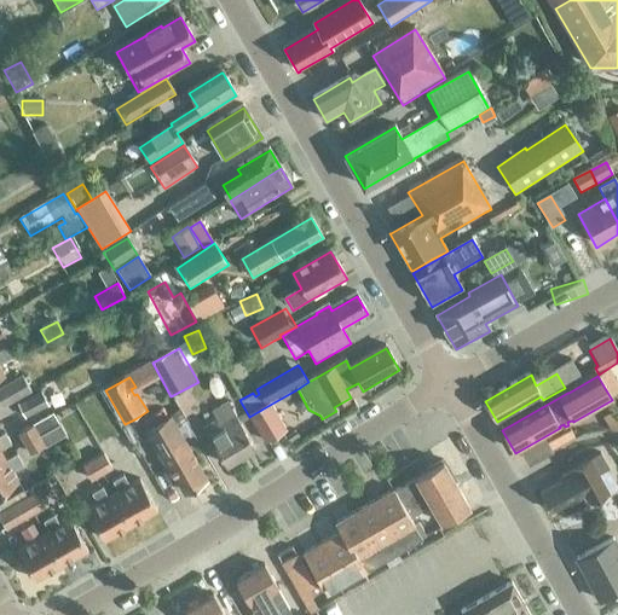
[(0,390),(0,404),(4,411),(32,394),(22,378),(0,390)]
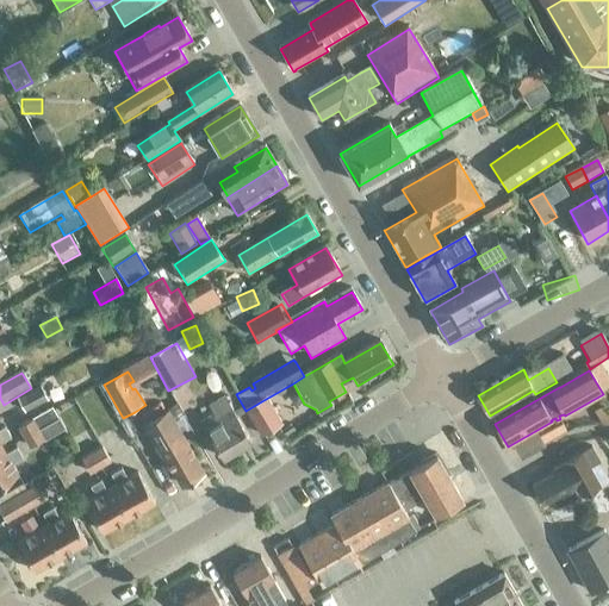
[(48,401),(42,387),(17,400),(24,413),(48,401)]
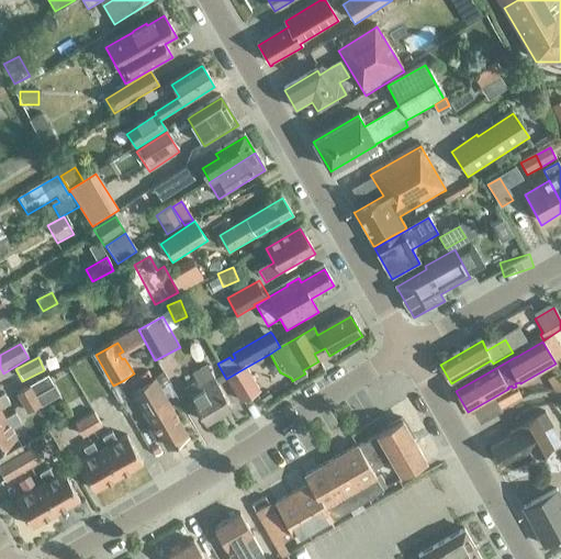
[(192,377),(197,383),(184,390),(205,425),(232,409),(208,367),(192,377)]
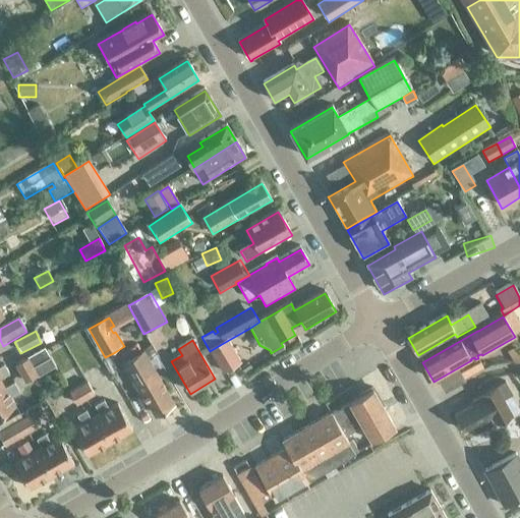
[(227,341),(210,351),(224,375),(241,363),(227,341)]
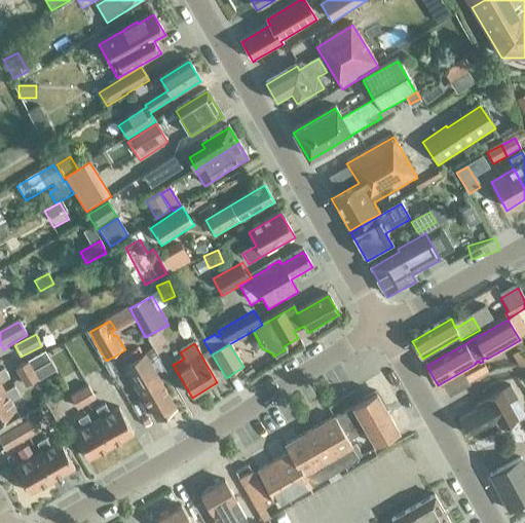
[(46,352),(28,363),(34,372),(51,362),(46,352)]
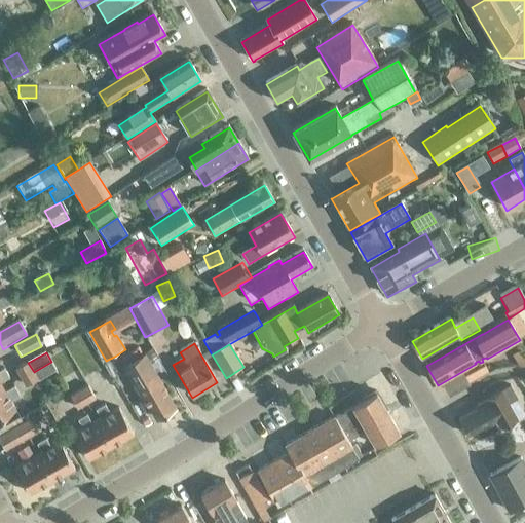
[(133,364),(124,369),(135,387),(143,402),(145,401),(156,421),(176,410),(157,376),(163,372),(157,363),(158,362),(152,352),(133,364)]
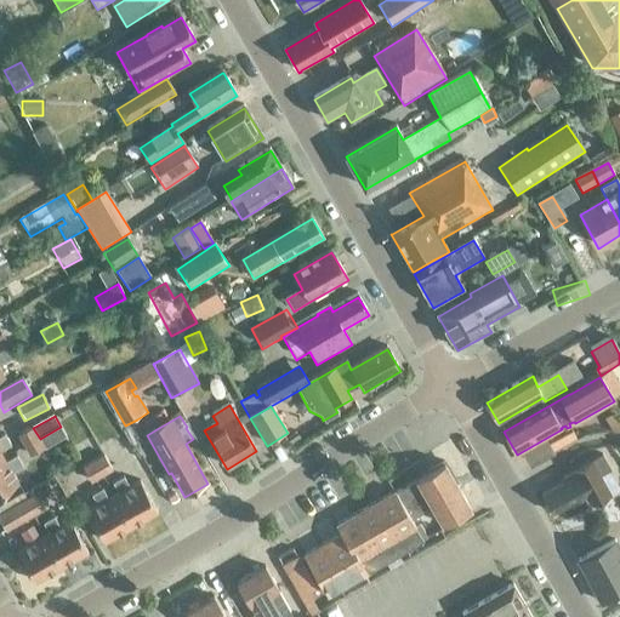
[(61,427),(40,439),(45,449),(46,451),(67,439),(61,427)]
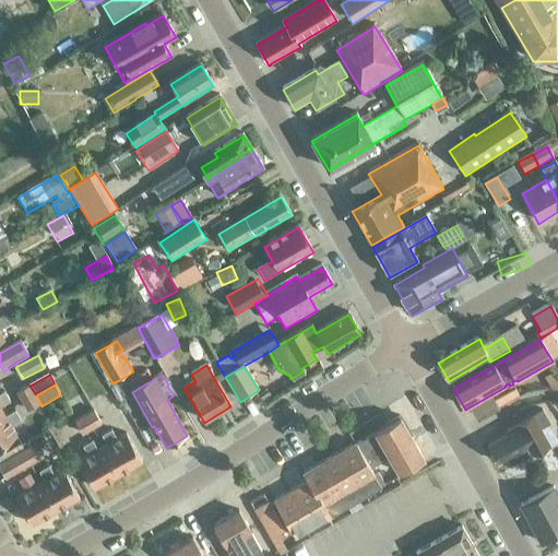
[(30,386),(22,390),(18,393),(23,403),(36,395),(30,386)]
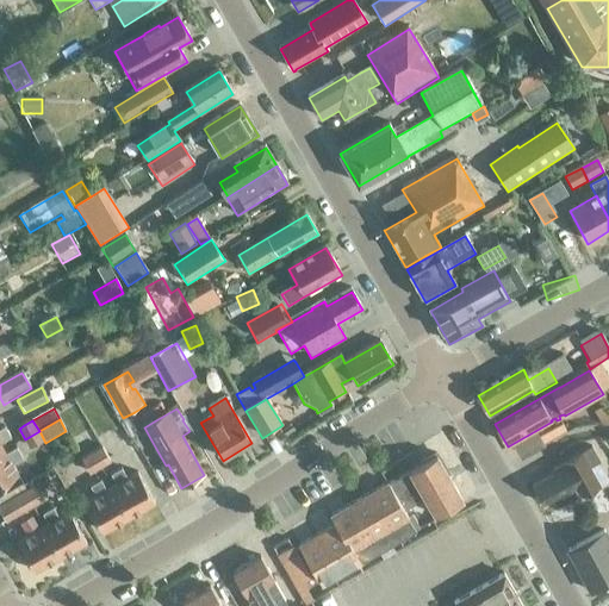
[(0,431),(0,453),(4,450),(0,445),(11,439),(5,429),(0,431)]
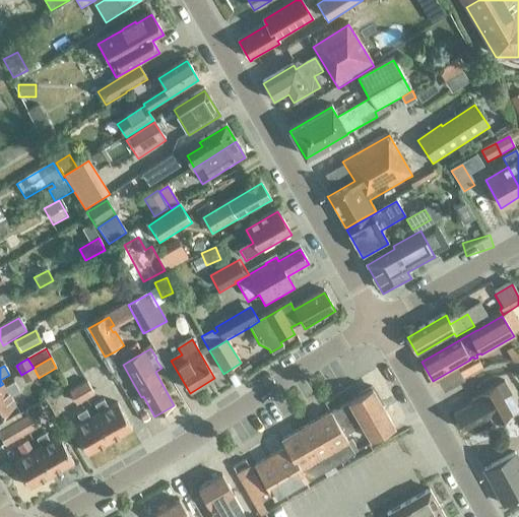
[(34,368),(21,375),(26,383),(38,376),(34,368)]
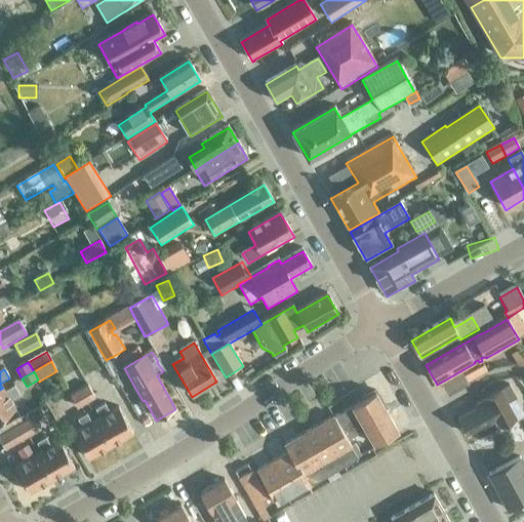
[(88,387),(79,392),(86,404),(95,399),(88,387)]
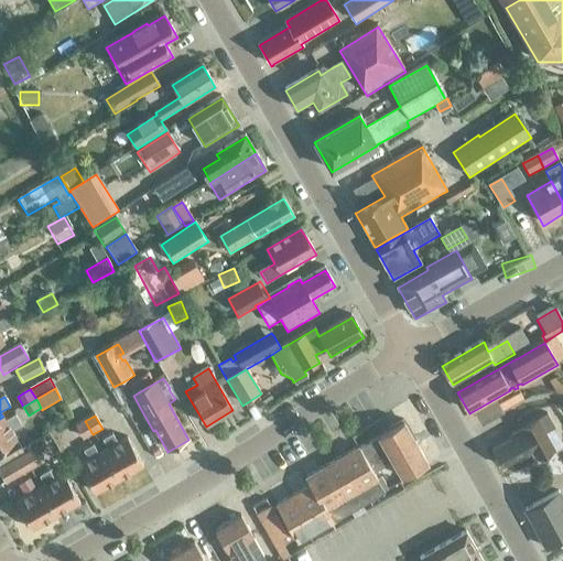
[(520,432),(511,438),(512,441),(493,452),(502,468),(518,461),(519,463),(532,456),(536,463),(562,449),(562,445),(552,429),(554,428),(547,416),(520,431),(520,432)]
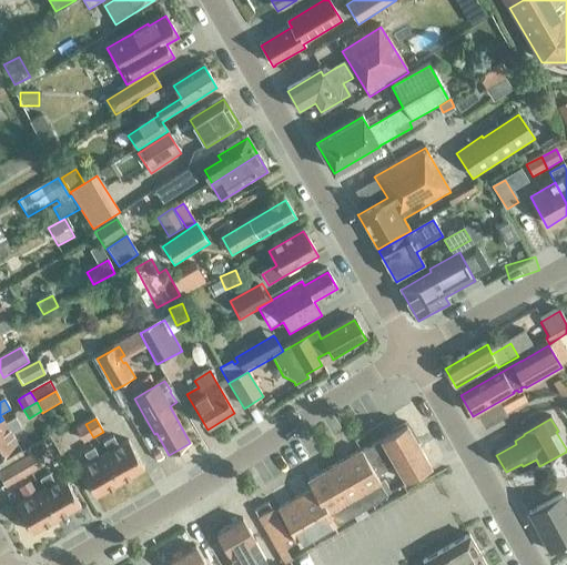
[(3,420),(0,422),(0,454),(18,444),(12,435),(21,429),(16,420),(7,425),(3,420)]
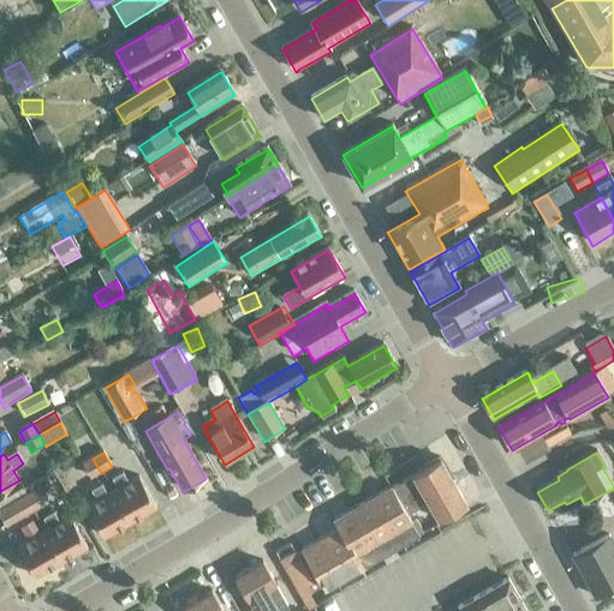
[(418,457),(411,461),(416,469),(423,465),(418,457)]
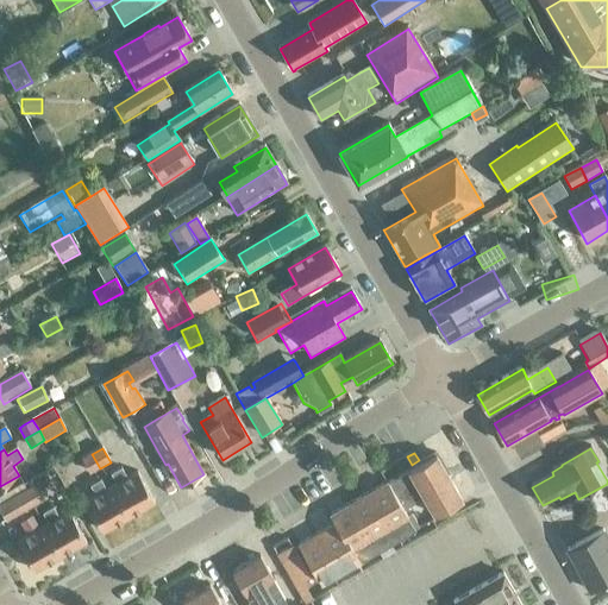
[(100,468),(92,454),(82,460),(91,474),(100,468)]
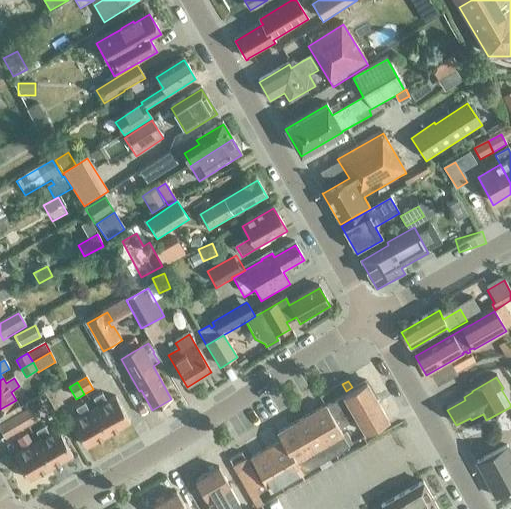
[(339,430),(357,420),(366,435),(388,422),(366,384),(343,397),(344,398),(327,408),(326,407),(279,435),(283,442),(251,460),(270,493),(303,474),(349,448),(342,437),(343,437),(339,430)]
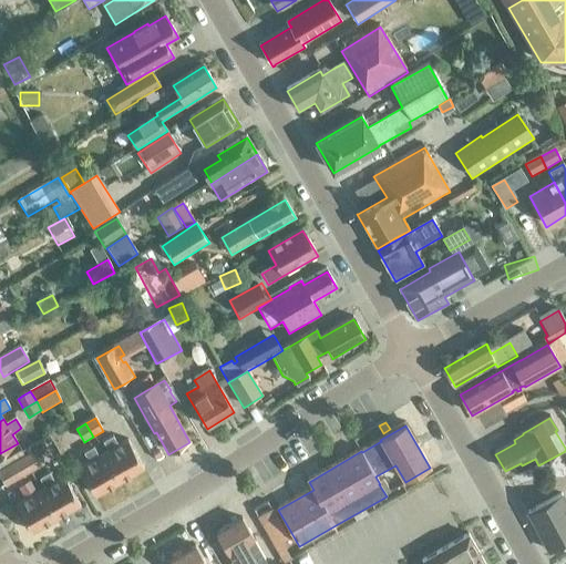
[(129,442),(119,448),(113,439),(103,444),(109,453),(104,455),(121,483),(145,470),(129,442)]
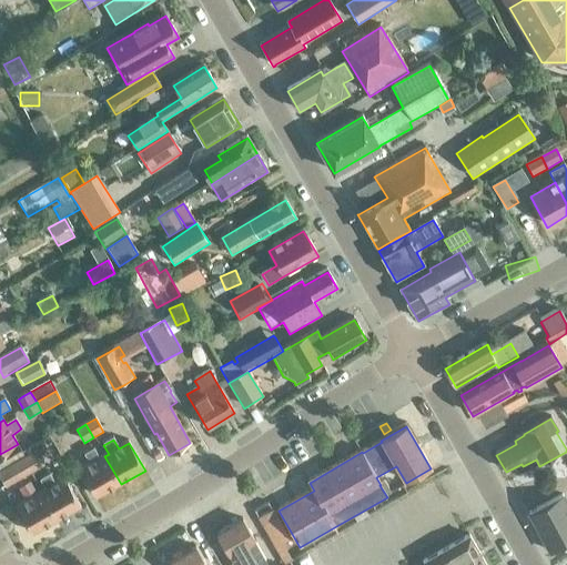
[(84,456),(89,465),(80,471),(97,498),(121,484),(104,456),(100,460),(94,451),(84,456)]
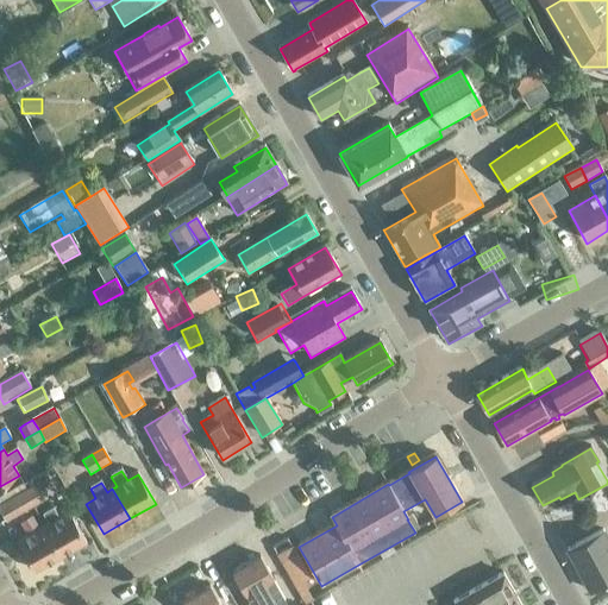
[(35,487),(17,498),(24,512),(43,502),(35,487)]
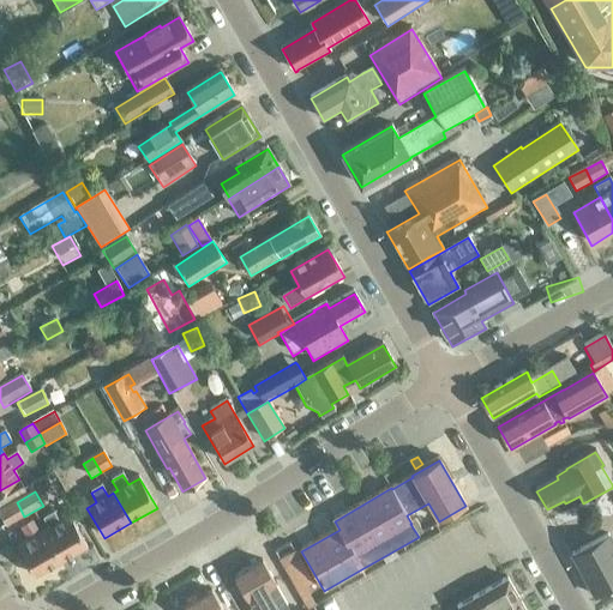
[(17,502),(13,503),(0,511),(0,515),(6,526),(24,517),(17,502)]
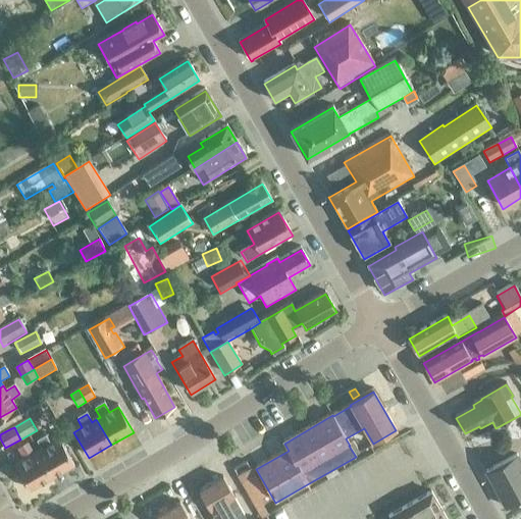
[(60,440),(51,446),(46,436),(37,443),(42,451),(38,453),(52,478),(74,466),(60,440)]
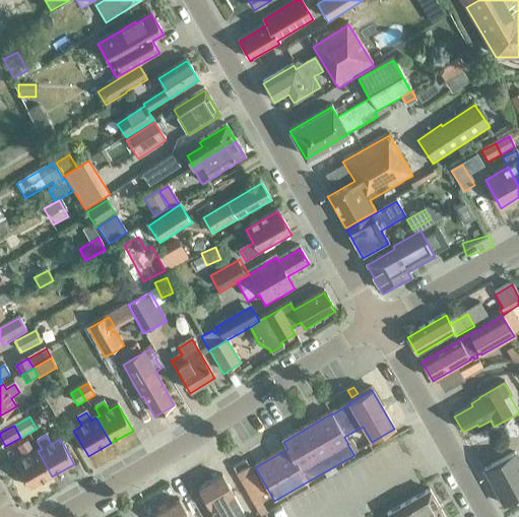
[(18,450),(24,459),(15,464),(30,490),(52,476),(38,451),(34,454),(27,445),(18,450)]
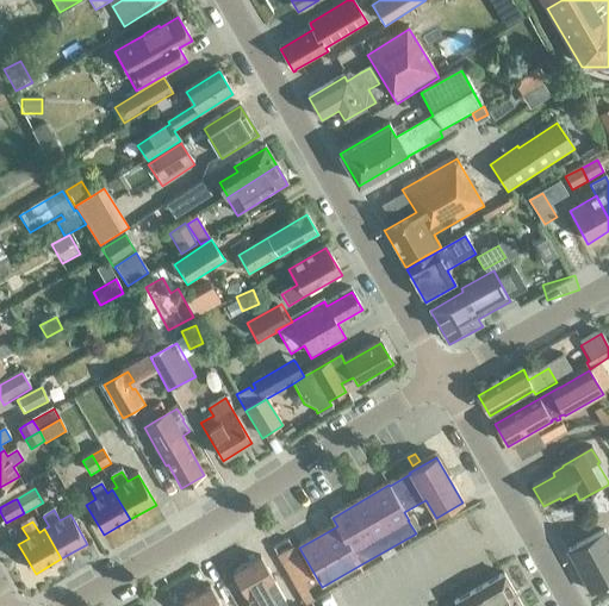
[(608,541),(604,533),(569,553),(590,594),(608,583),(608,541)]
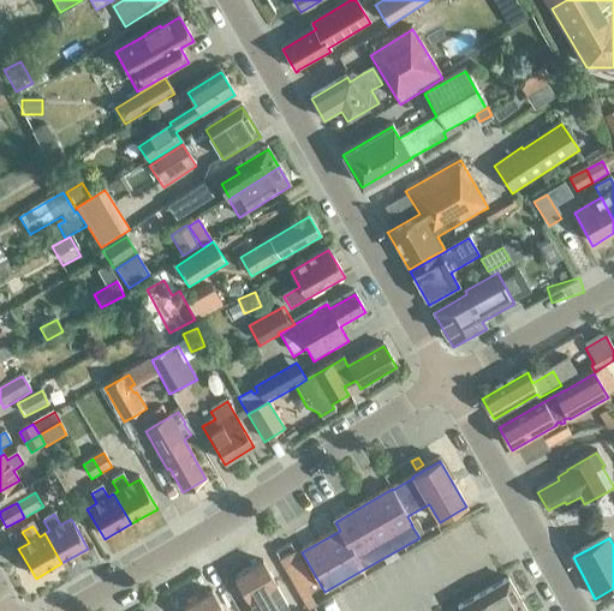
[(0,551),(0,562),(1,564),(6,564),(13,561),(15,555),(12,550),(6,549),(0,551)]
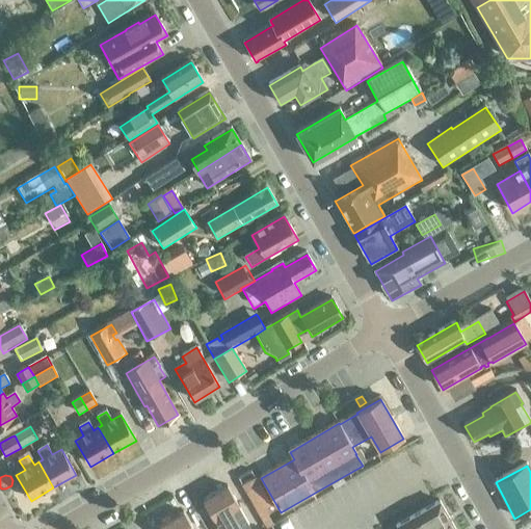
[(228,487),(203,501),(218,528),(245,528),(249,526),(228,487)]
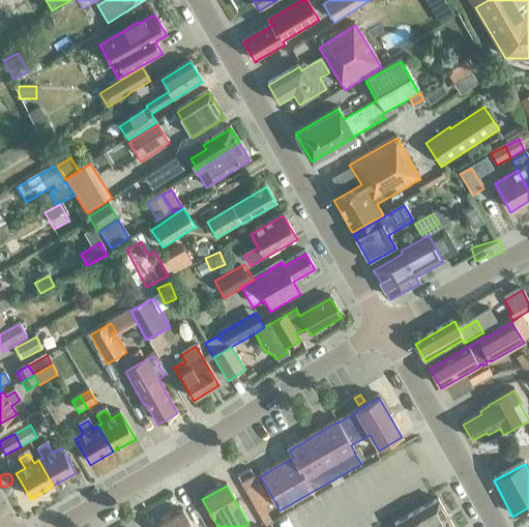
[(452,526),(438,501),(394,526),(452,526)]
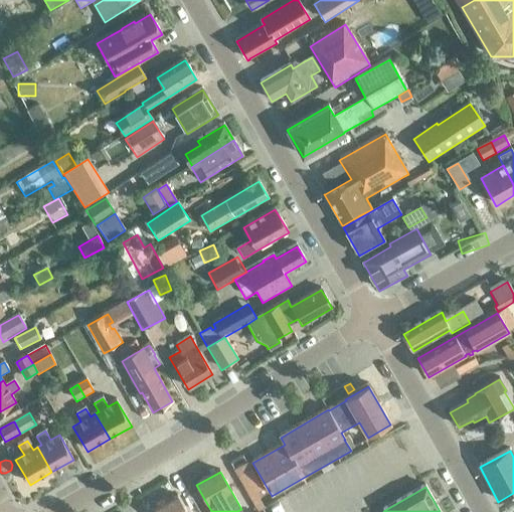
[(186,511),(178,497),(155,510),(156,511),(186,511)]
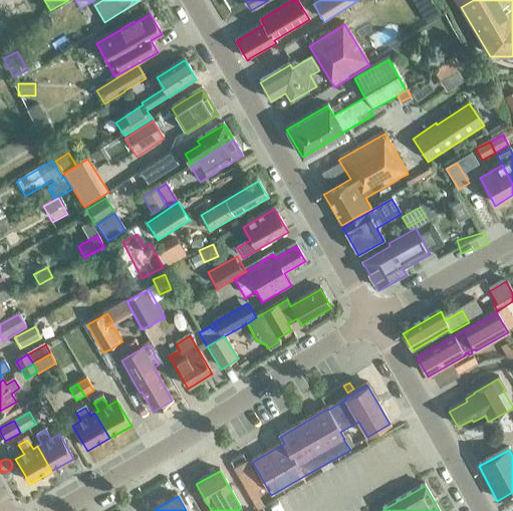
[(272,510),(268,502),(254,508),(255,510),(272,510)]
